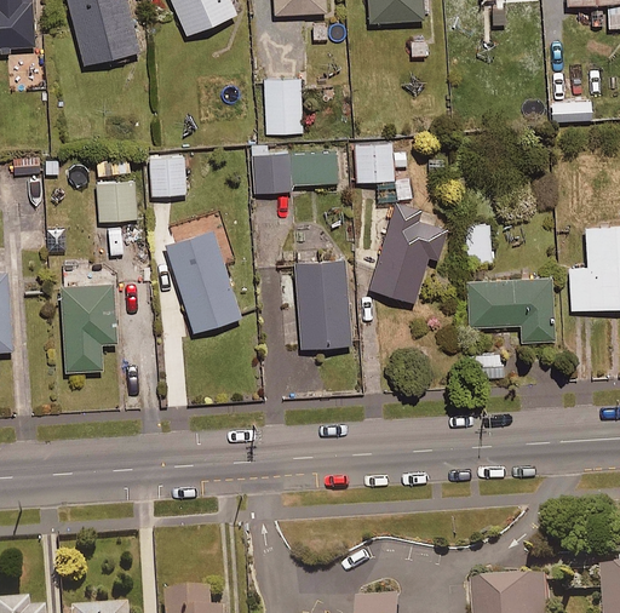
[(0,0),(0,52),(11,52),(11,49),(33,47),(32,0),(0,0)]
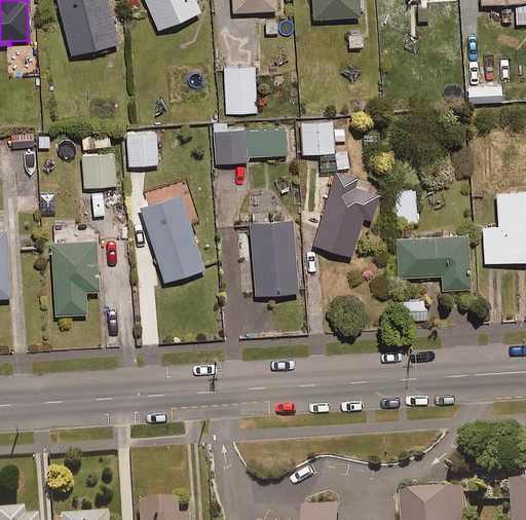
[(58,0),(73,56),(120,43),(108,0),(58,0)]
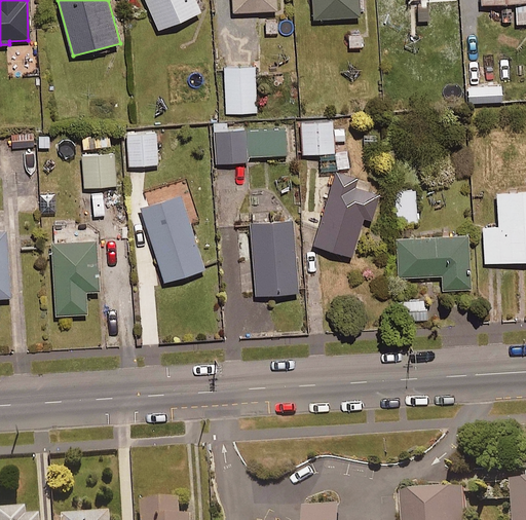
[(202,13),(196,0),(145,0),(159,32),(202,13)]
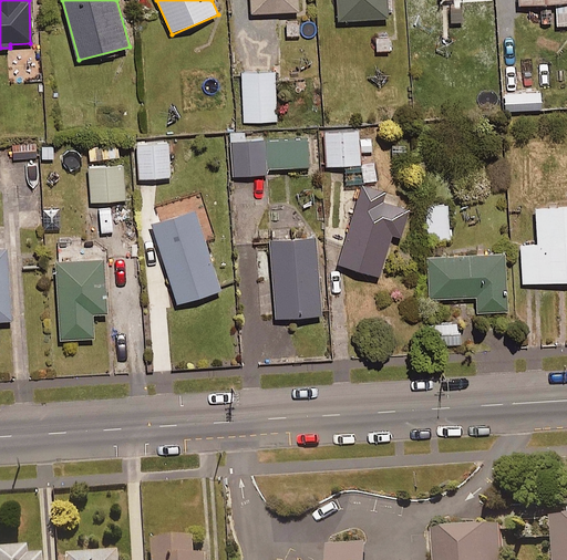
[(298,11),(297,0),(249,0),(250,13),(298,11)]
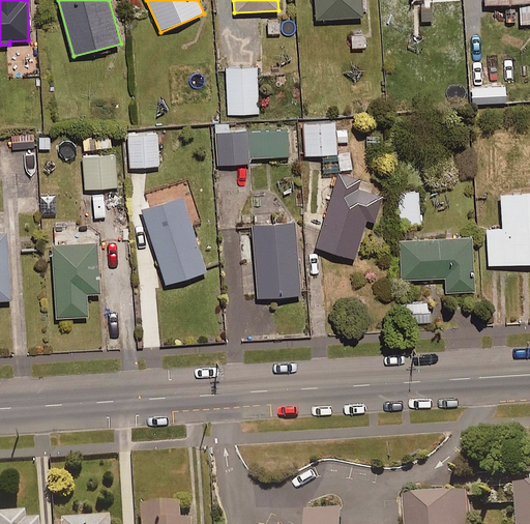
[(314,0),(316,20),(361,17),(360,0),(314,0)]
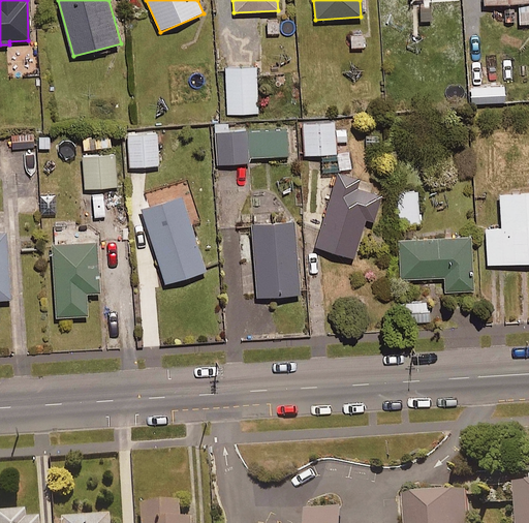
[(480,0),(480,5),(514,3),(515,28),(528,27),(528,13),(528,0),(480,0)]
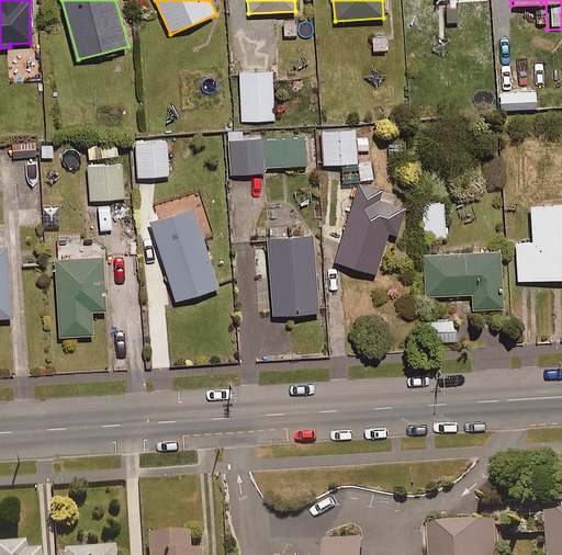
[(298,40),(296,18),(281,19),(282,40),(298,40)]
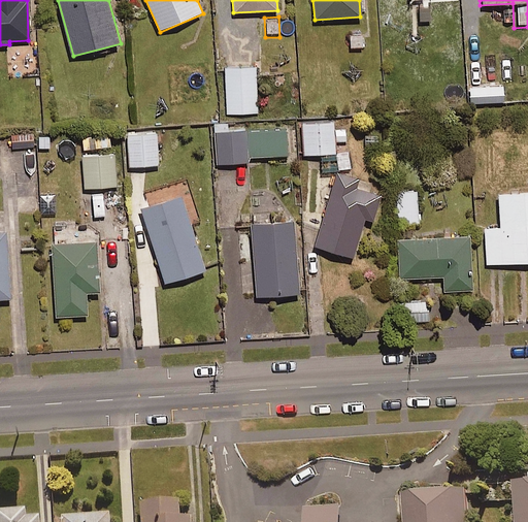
[(364,33),(349,33),(350,53),(364,53),(364,33)]
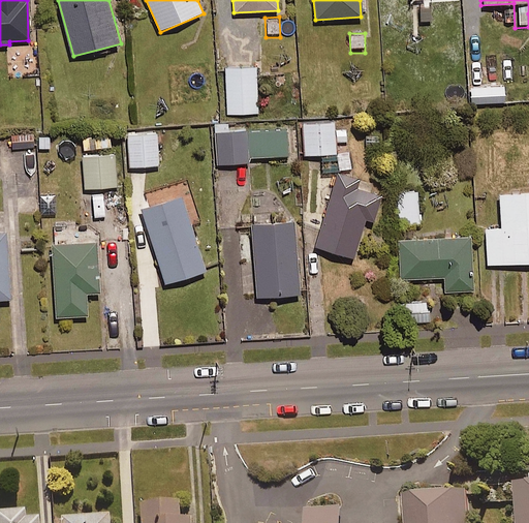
[(257,115),(255,68),(225,69),(227,116),(257,115)]
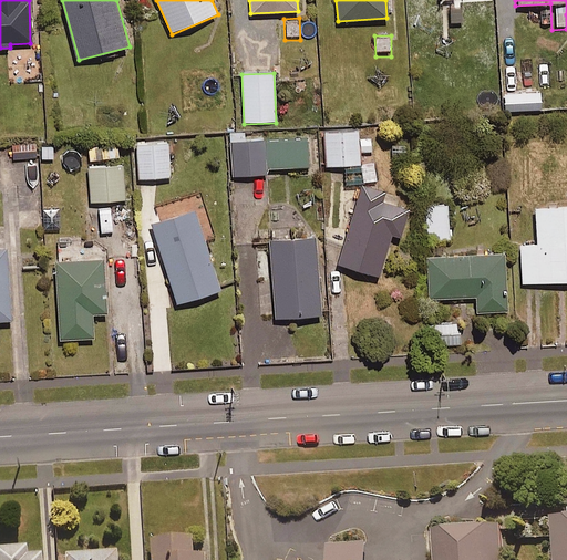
[(537,113),(536,96),(501,97),(501,114),(537,113)]
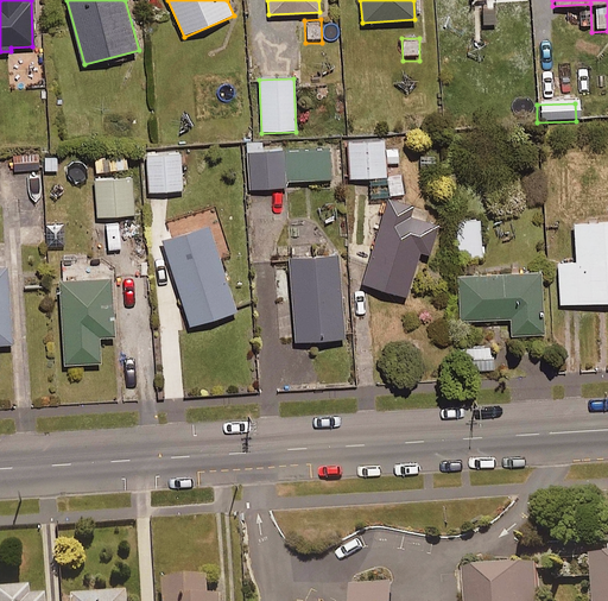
[(350,179),(386,177),(382,139),(348,143),(350,179)]
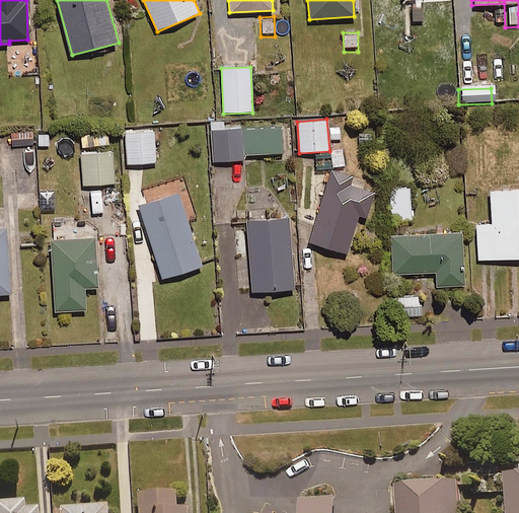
[(243,154),(241,128),(223,129),(223,122),(210,123),(212,162),(243,160),(243,154)]
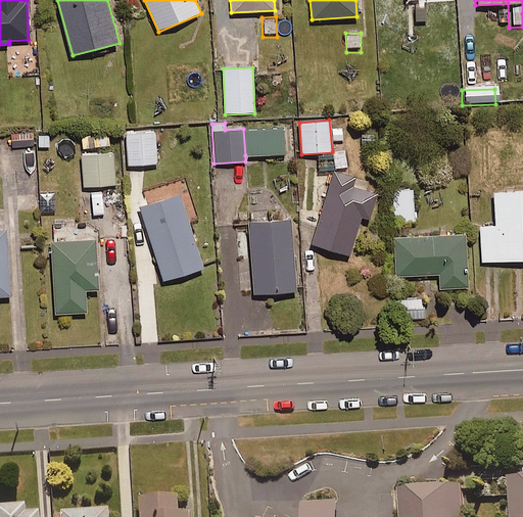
[(243,129),(245,155),(284,153),(283,127),(243,129)]
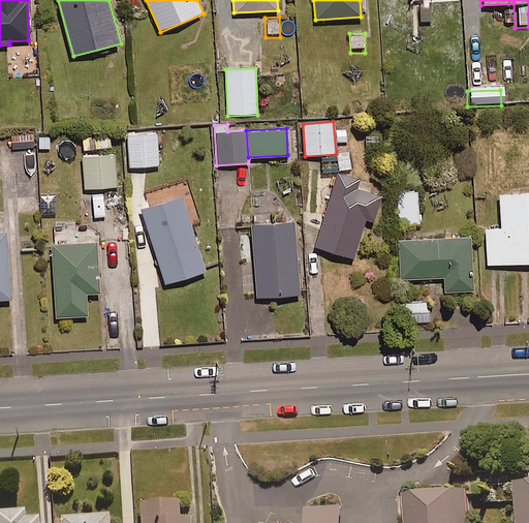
[(80,132),(83,154),(112,151),(110,129),(80,132)]
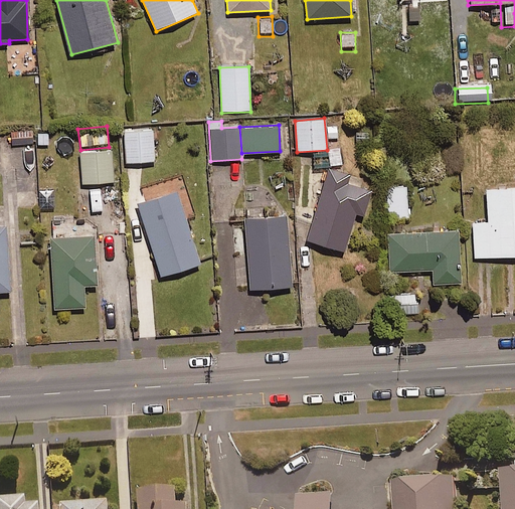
[(339,126),(326,127),(329,166),(341,165),(339,126)]
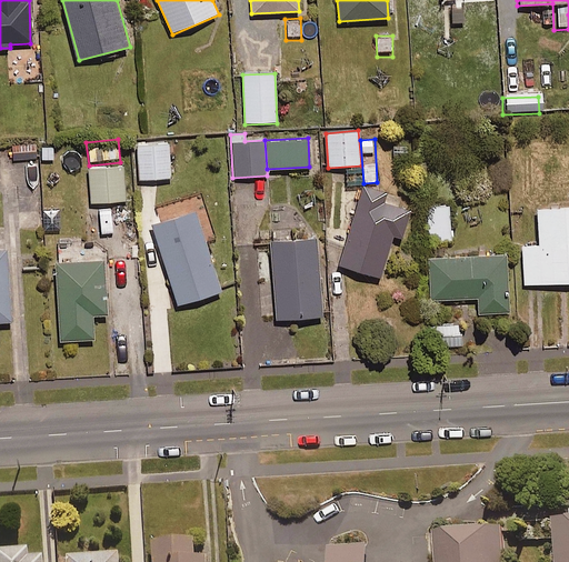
[(170,178),(169,143),(137,146),(138,180),(170,178)]
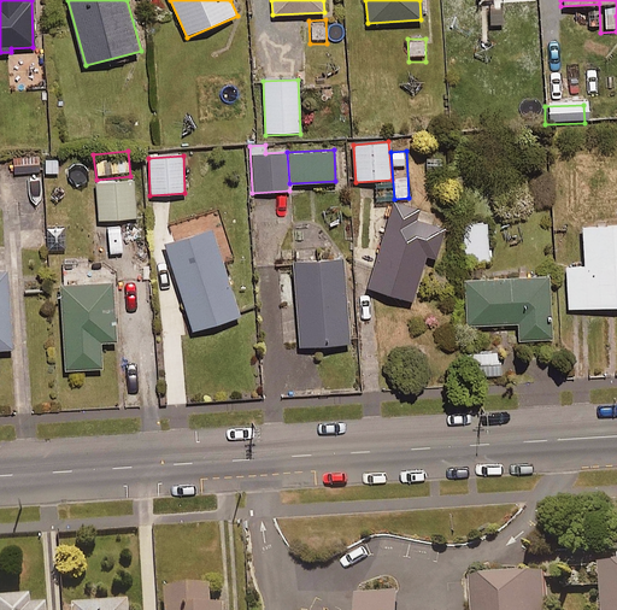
[(12,162),(15,179),(39,175),(36,158),(12,162)]
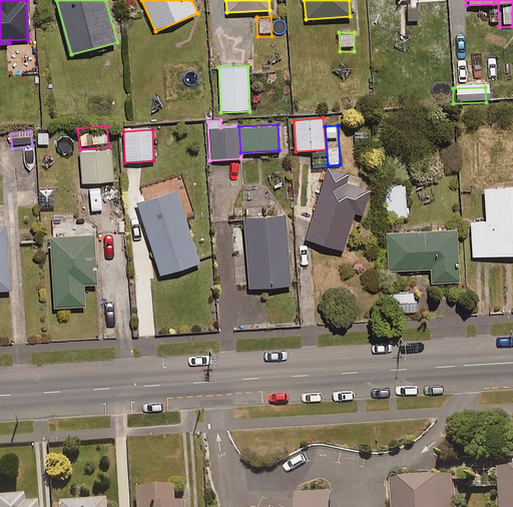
[(110,150),(79,152),(81,183),(112,180),(110,150)]
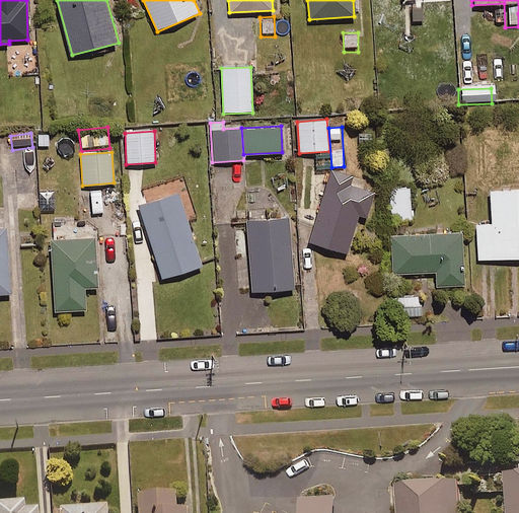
[(366,215),(373,189),(352,182),(354,174),(330,168),(310,242),(347,252),(358,213),(366,215)]
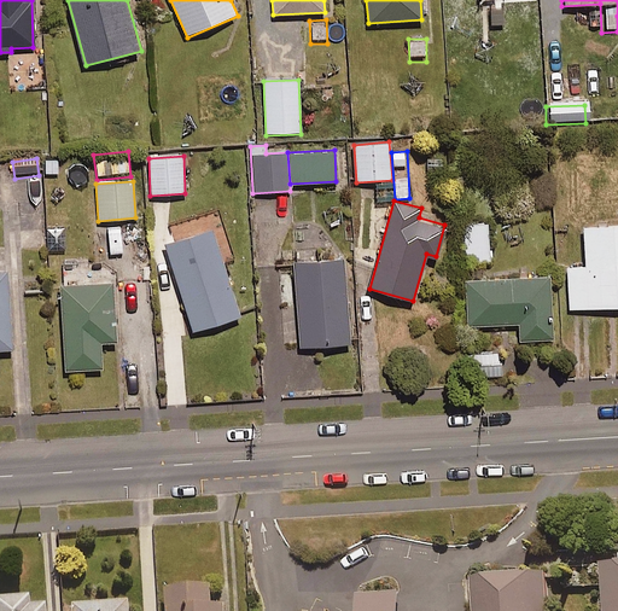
[(489,223),(462,223),(462,265),(490,265),(489,223)]
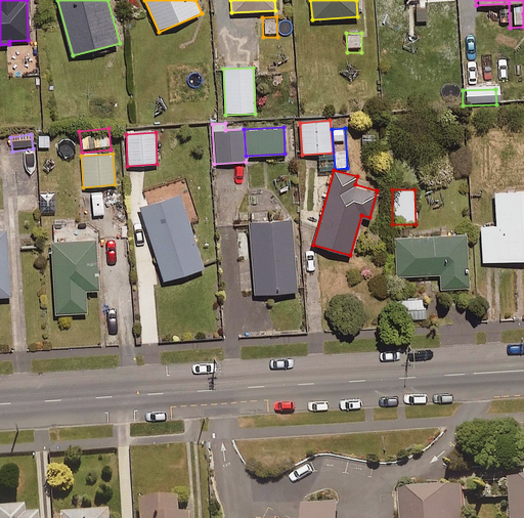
[(523,261),(523,191),(491,195),(493,228),(478,229),(481,265),(523,261)]
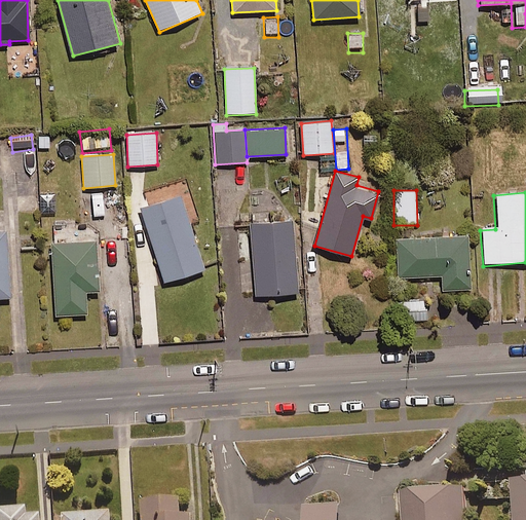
[(202,270),(181,196),(141,208),(162,282),(202,270)]
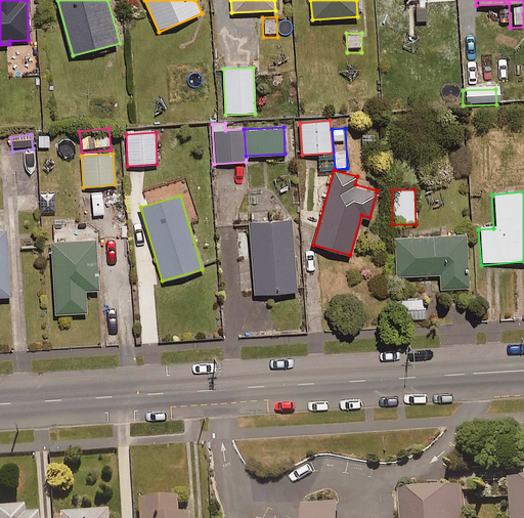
[(297,292),(292,218),(249,221),(254,295),(297,292)]
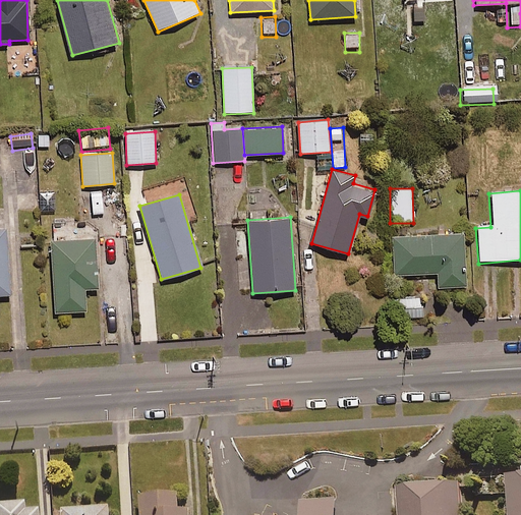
[(0,294),(9,294),(5,228),(0,228),(0,294)]
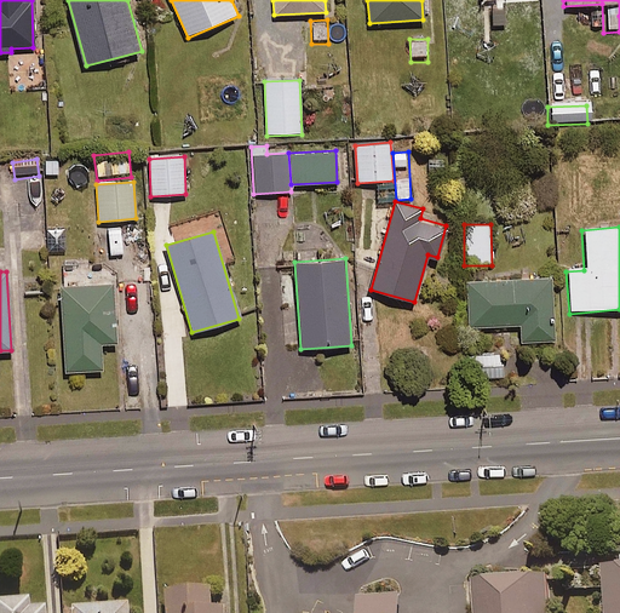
[(550,344),(549,281),(465,284),(466,331),(517,328),(517,345),(550,344)]
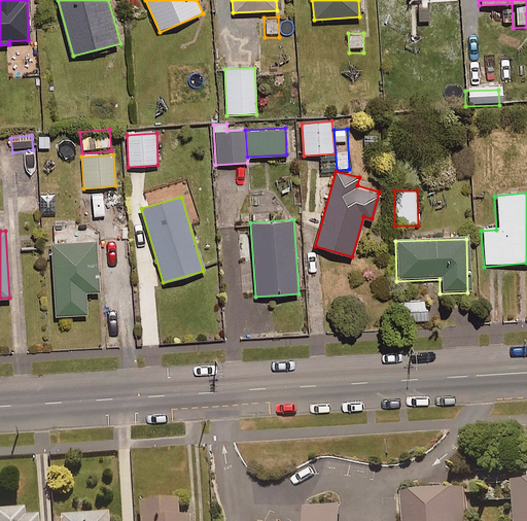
[(96,241),(50,244),(56,317),(86,315),(84,292),(99,291),(96,241)]
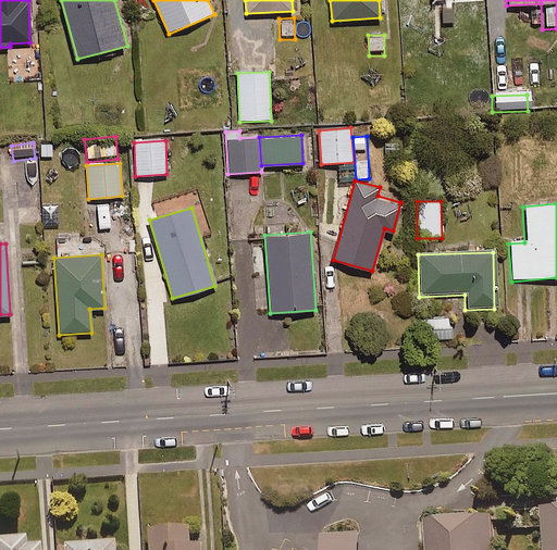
[(448,321),(420,322),(420,342),(448,341),(448,321)]
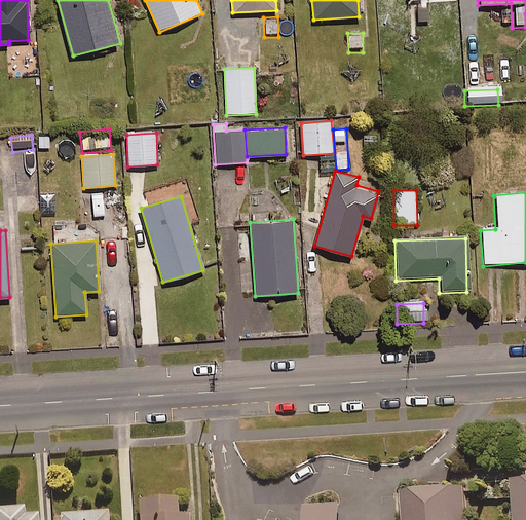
[(525,519),(525,467),(511,469),(515,519),(525,519)]
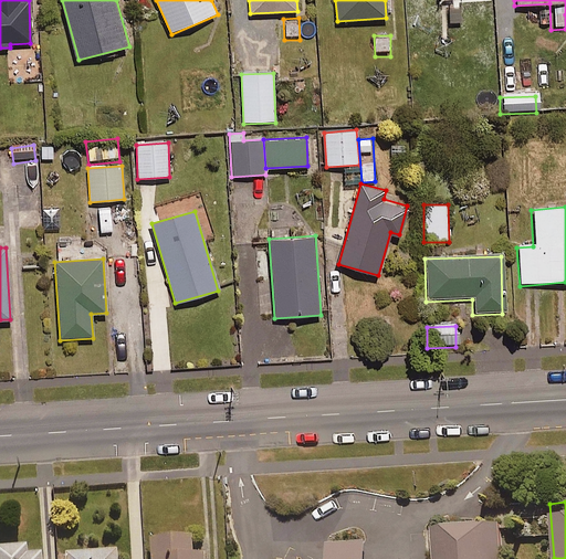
[(430,521),(432,558),(506,558),(504,518),(430,521)]
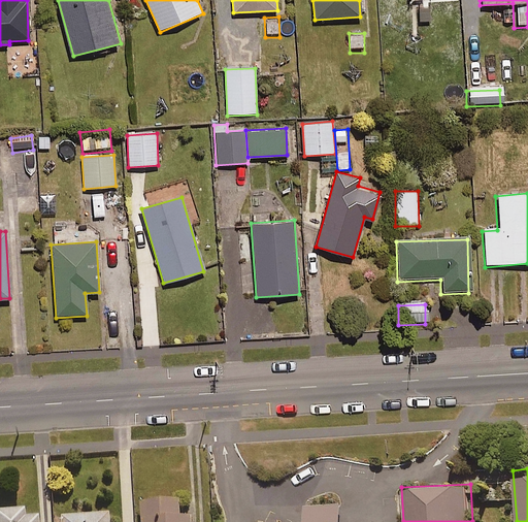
[(179,521),(178,504),(141,507),(142,521),(192,521),(179,521)]
